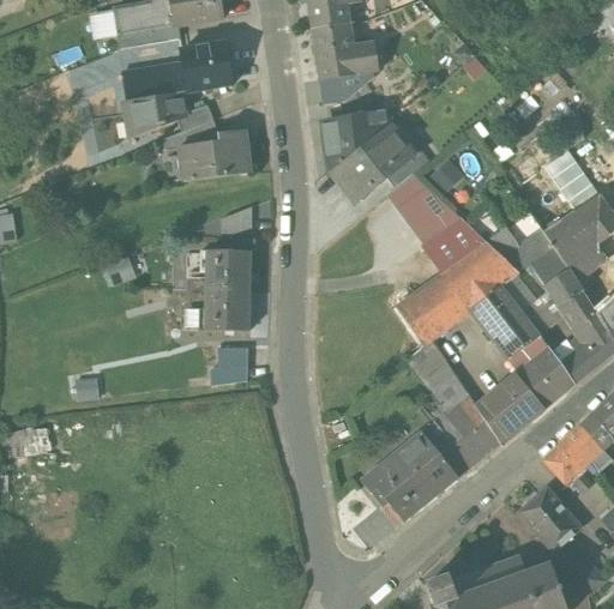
[(163,0),(114,8),(118,31),(173,23),(174,24),(176,24),(220,16),(217,0),(163,0)]
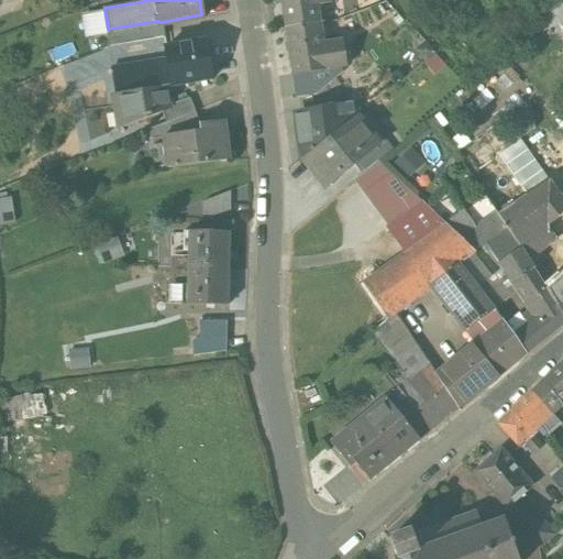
[(280,0),(285,26),(320,21),(318,1),(323,0),(280,0)]
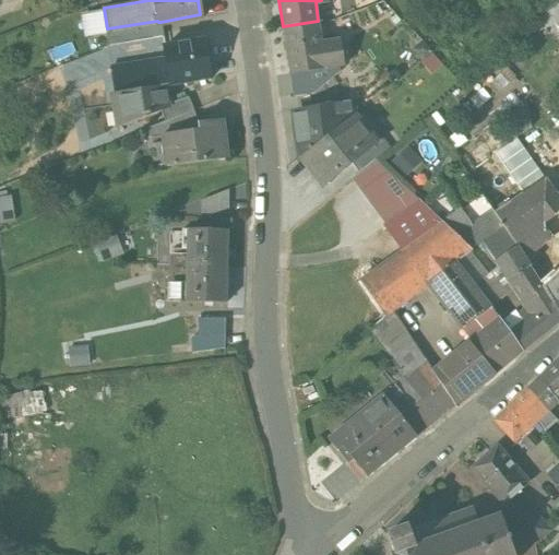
[(163,34),(161,22),(158,22),(157,21),(107,28),(108,44),(114,42),(127,39),(163,34)]
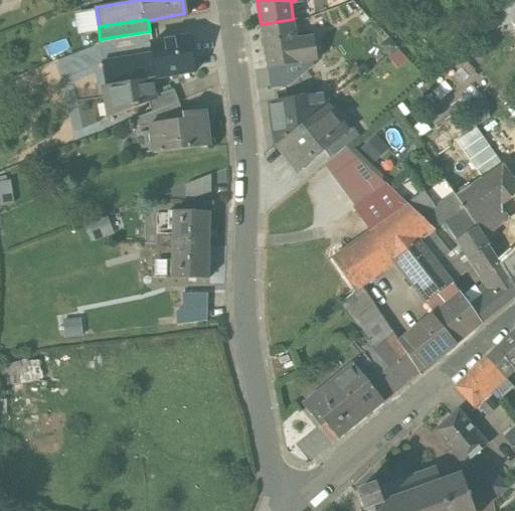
[(293,19),(261,24),(266,55),(271,55),(273,63),(267,64),(267,66),(313,59),(317,58),(313,35),(296,38),(293,19)]
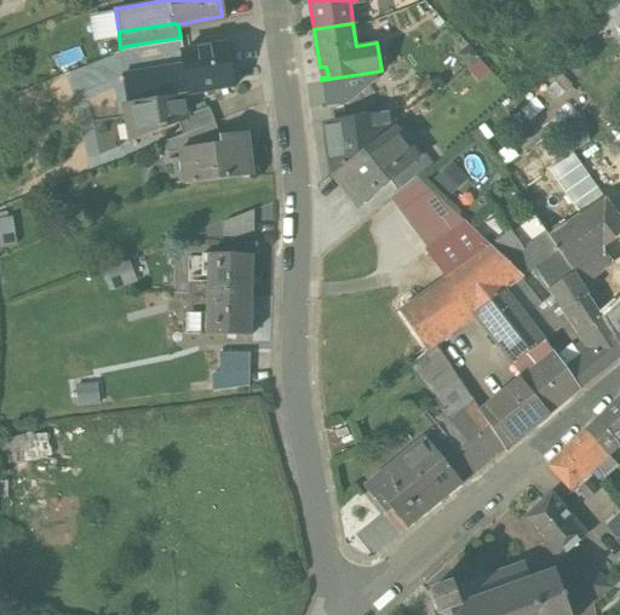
[(182,49),(181,38),(141,44),(143,55),(158,53),(182,49)]
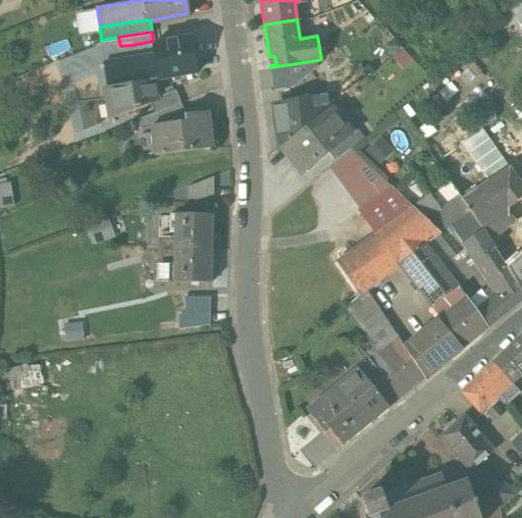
[(179,36),(162,38),(163,40),(153,41),(156,63),(158,76),(197,70),(192,36),(180,38),(179,36)]
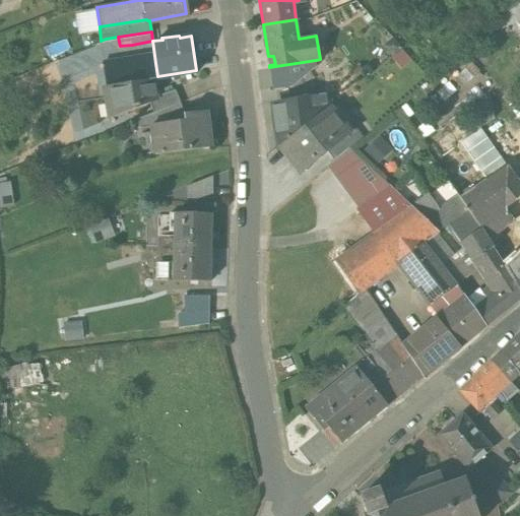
[(95,86),(104,84),(110,84),(111,84),(125,81),(122,62),(120,46),(118,37),(106,39),(101,41),(95,43),(99,65),(92,66),(95,86)]
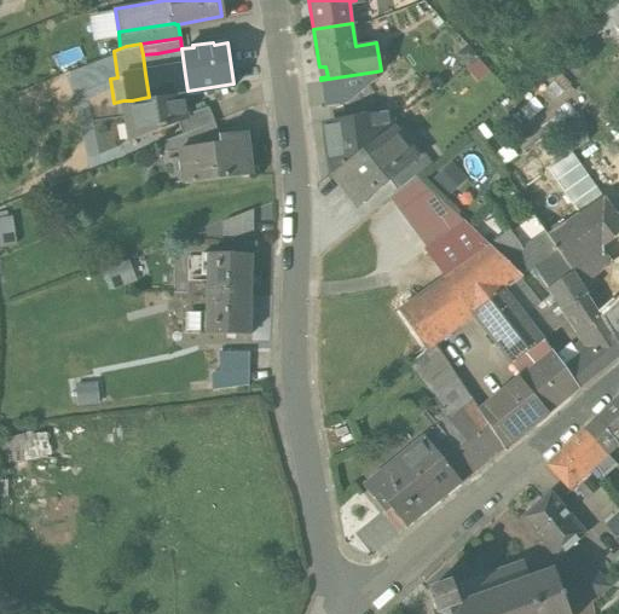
[(185,75),(181,48),(157,53),(160,70),(162,79),(185,75)]
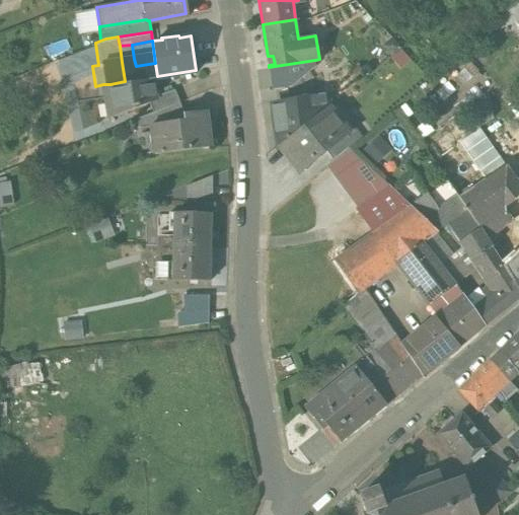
[(132,45),(120,46),(122,62),(134,59),(132,45)]
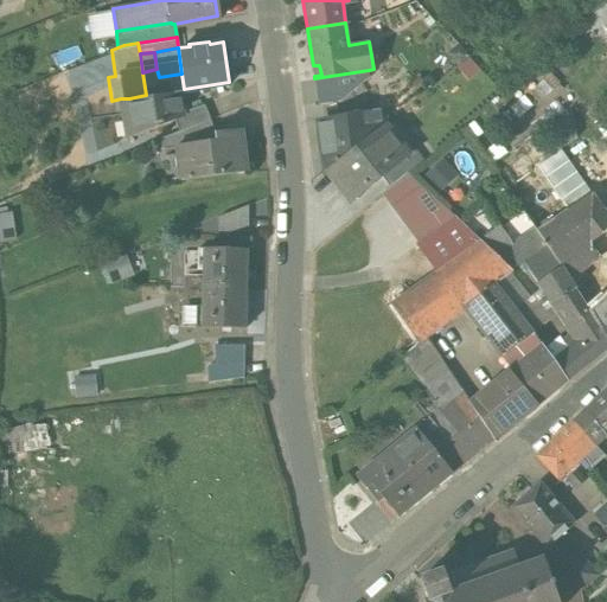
[(157,69),(142,72),(146,95),(161,93),(159,77),(157,69)]
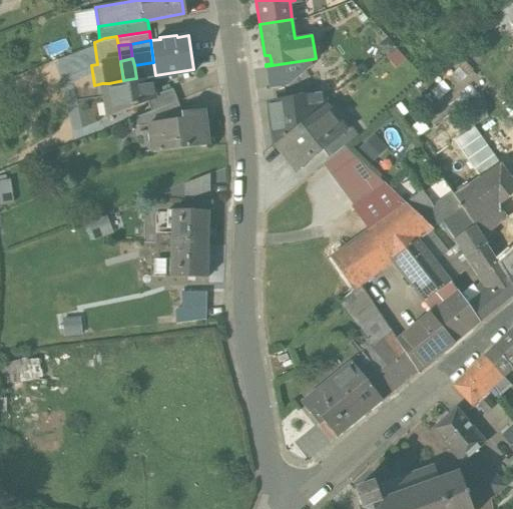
[(312,59),(266,66),(270,88),(287,85),(313,64),(312,59)]
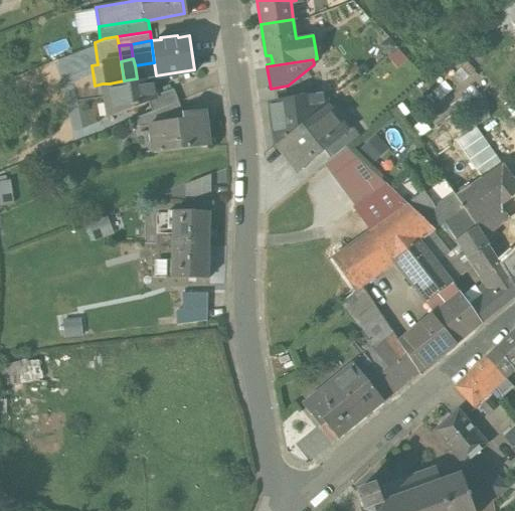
[(154,62),(135,65),(137,78),(153,76),(156,75),(154,62)]
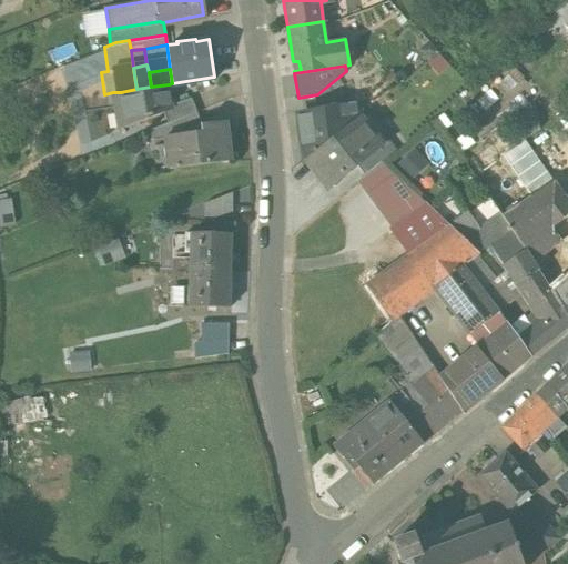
[(137,89),(121,92),(120,92),(113,92),(119,127),(163,111),(165,110),(164,108),(171,106),(171,104),(169,84),(151,87),(137,89)]
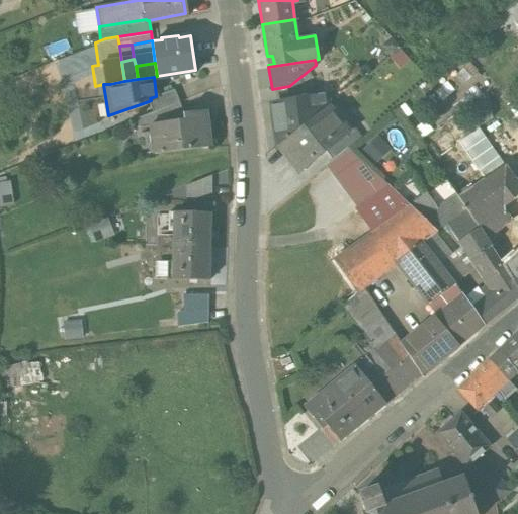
[(173,87),(156,95),(156,96),(150,98),(151,100),(149,101),(152,110),(178,100),(173,87)]
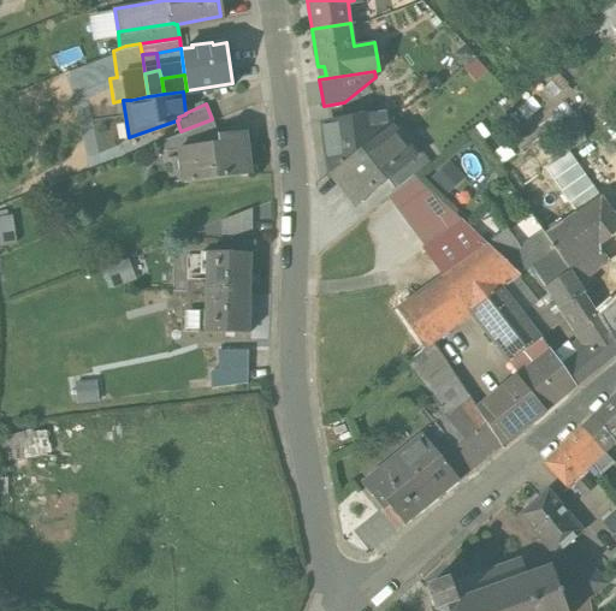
[(560,138),(567,150),(585,138),(574,108),(550,125),(560,138)]
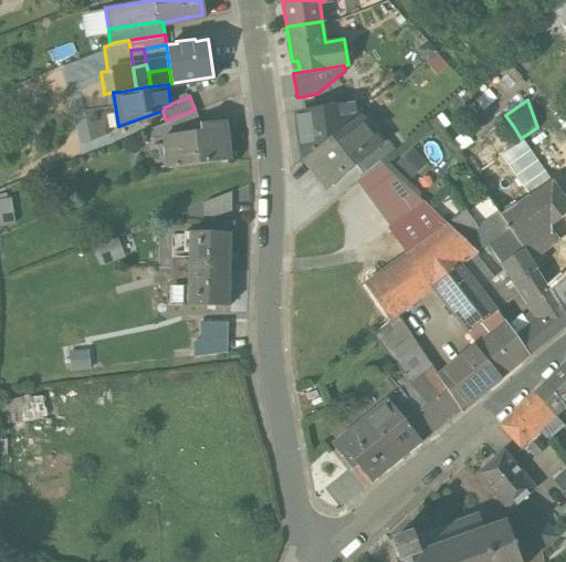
[(300,151),(305,157),(357,115),(348,103),(299,108),(302,125),(296,126),(300,151)]
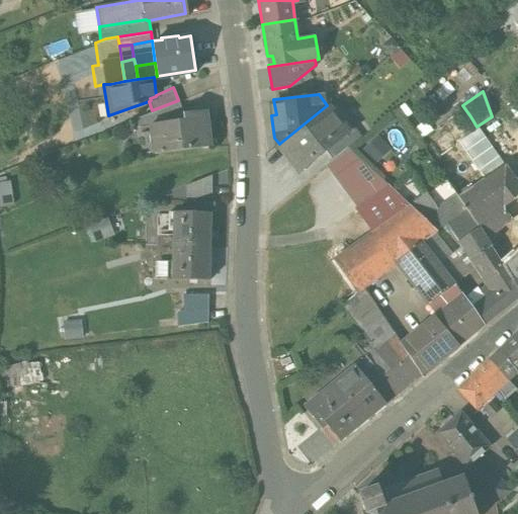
[(152,110),(137,116),(138,126),(156,124),(156,122),(182,118),(182,112),(183,111),(178,100),(152,110)]
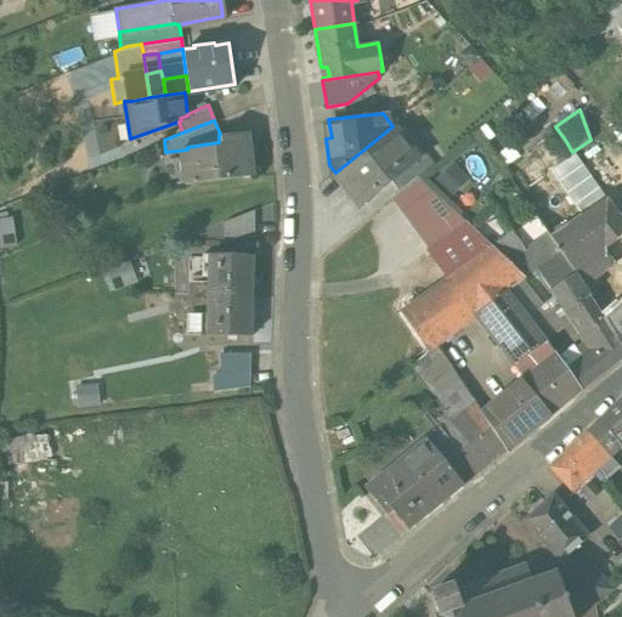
[(393,126),(335,173),(360,203),(391,179),(417,157),(416,156),(393,126)]
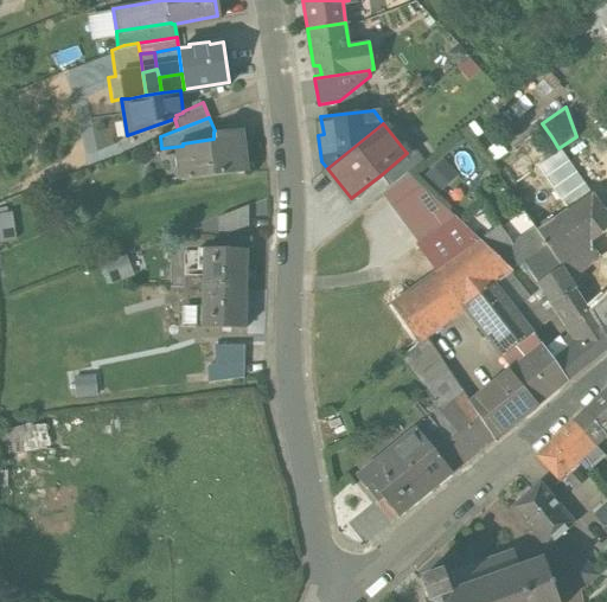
[(213,139),(183,143),(183,146),(186,178),(242,171),(240,142),(242,140),(241,130),(238,128),(215,130),(213,132),(213,139)]
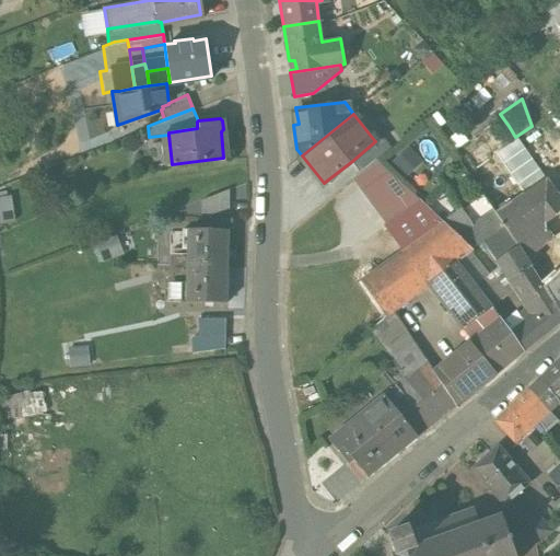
[(375,141),(352,161),(359,171),(375,158),(391,147),(382,135),(374,140),(375,141)]
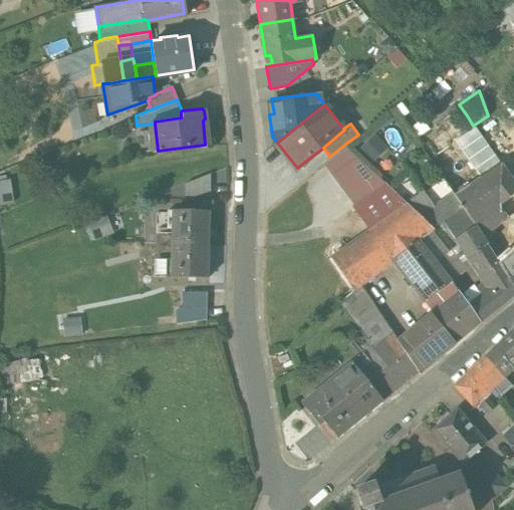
[(476,124),(455,138),(482,177),(502,163),(493,152),(476,124)]
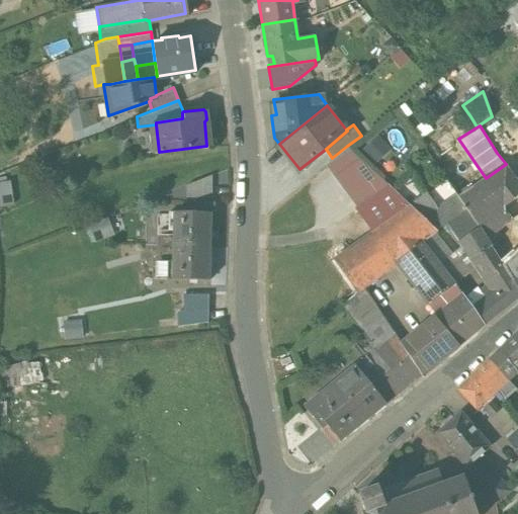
[(379,175),(347,146),(327,163),(358,206),(389,184),(390,184),(379,175)]
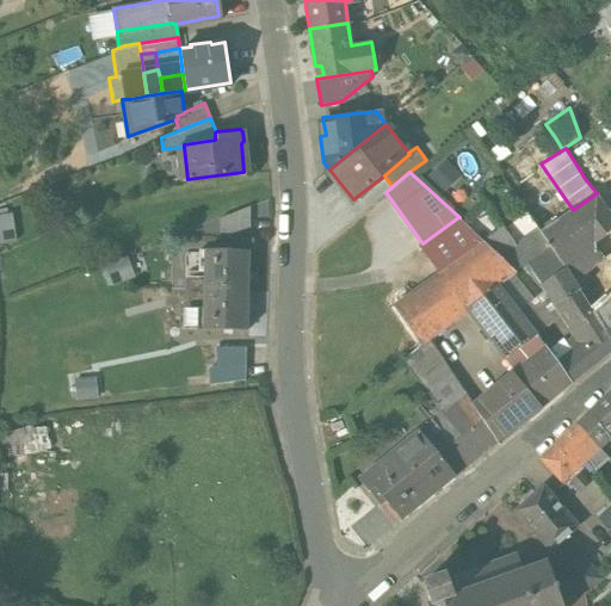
[(573,210),(542,232),(559,258),(563,264),(578,253),(592,243),(585,232),(609,211),(597,193),(573,210)]
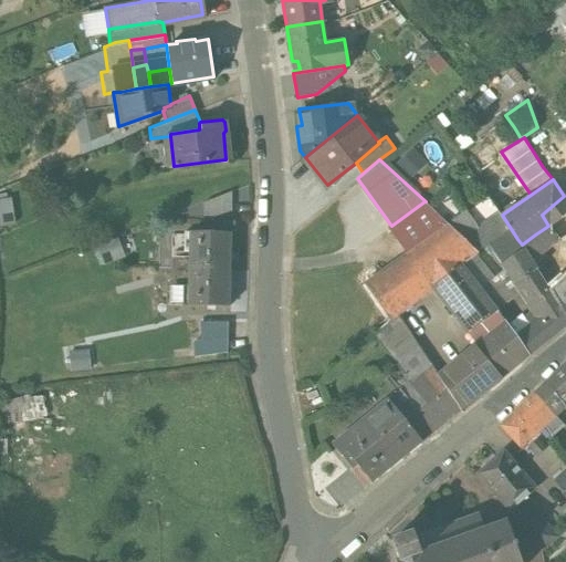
[(231,190),(201,200),(202,214),(230,214),(231,190)]
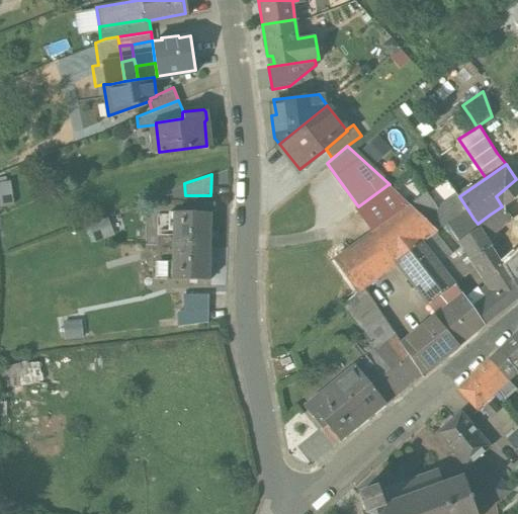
[(15,176),(0,176),(0,201),(16,201),(15,176)]
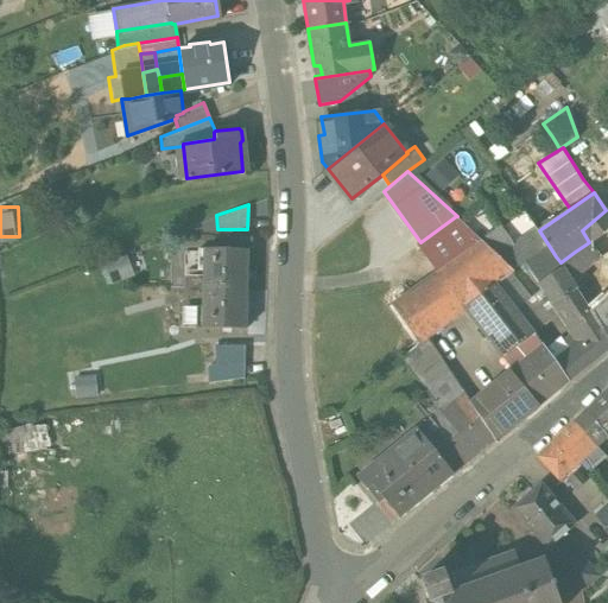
[(607,213),(606,210),(582,230),(589,242),(591,240),(607,227),(607,213)]
